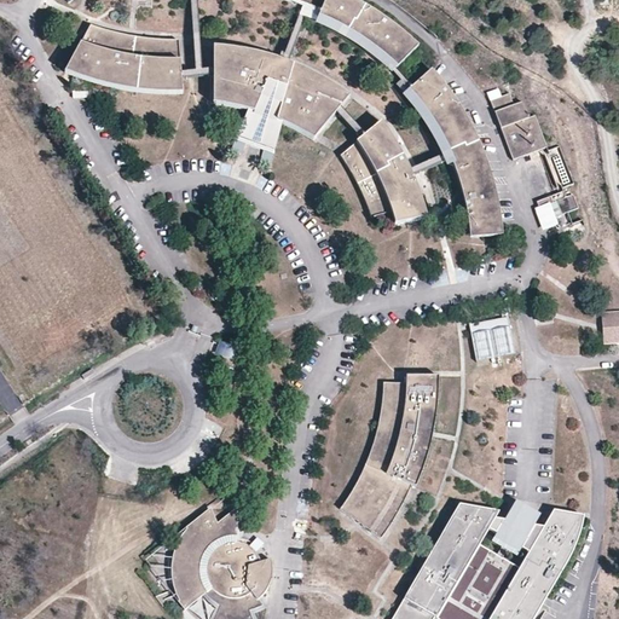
[(360,0),(324,0),(318,16),(334,23),(348,32),(370,46),(395,67),(418,44),(395,23),(379,10),(360,0)]
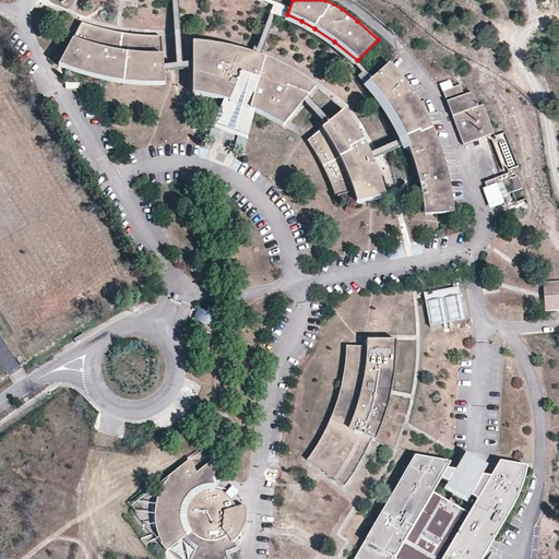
[(274,4),(271,15),(284,19),(287,8),(274,4)]
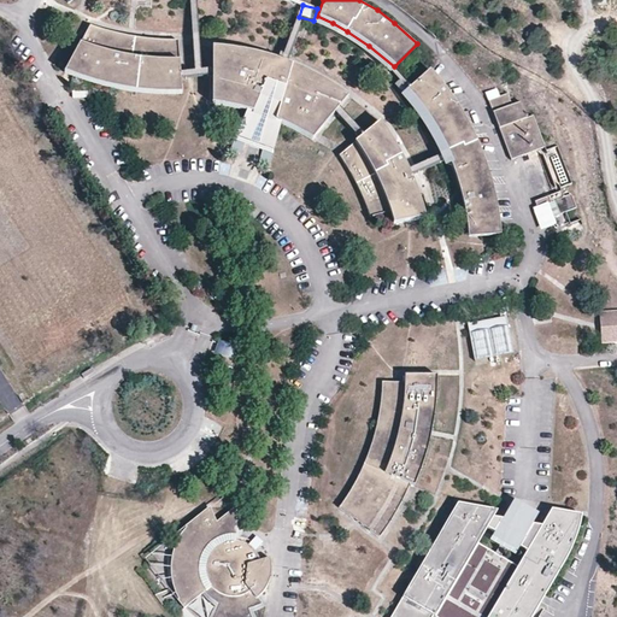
[(112,30),(92,23),(66,69),(82,76),(103,83),(121,87),(147,92),(182,90),(178,37),(152,39),(133,36),(112,30)]
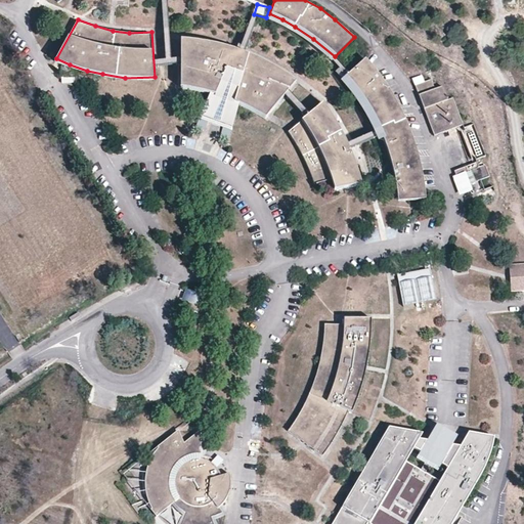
[(180,40),(180,50),(211,52),(231,57),(251,64),(266,72),(290,87),(296,80),(281,70),(269,62),(255,54),(239,49),(219,43),(204,41),(180,40)]
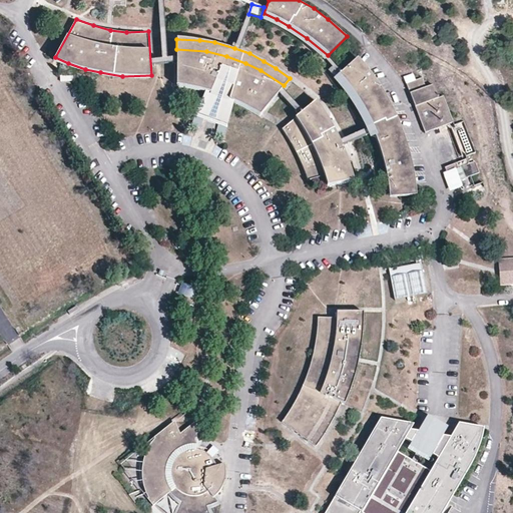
[(213,136),(222,140),(235,101),(261,115),(284,85),(261,70),(245,63),(226,56),(206,51),(176,49),(177,87),(190,88),(204,90),(188,126),(199,130),(205,113),(217,117),(213,136)]
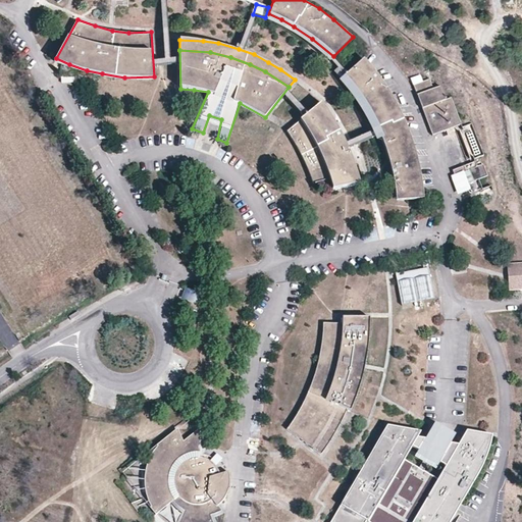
[(387,89),(374,72),(364,59),(343,76),(352,87),(359,97),(366,108),(377,131),(389,161),(397,192),(424,189),(417,154),(406,123),(387,89)]
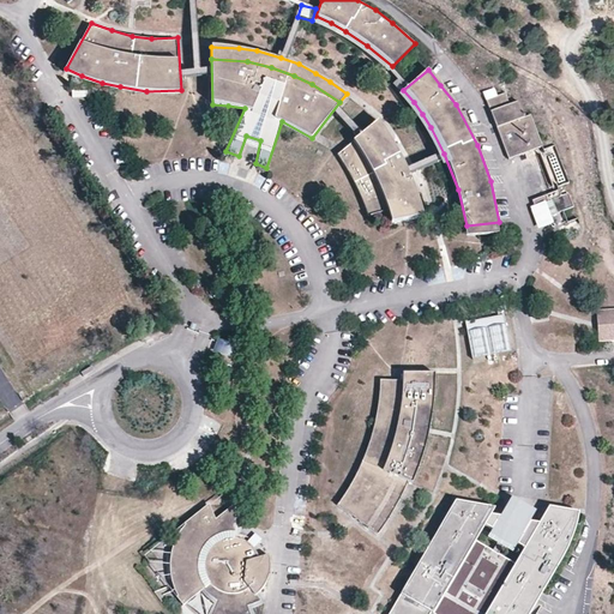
[(506,91),(486,98),(509,157),(542,144),(533,114),(524,115),(521,103),(518,100),(510,103),(506,91)]
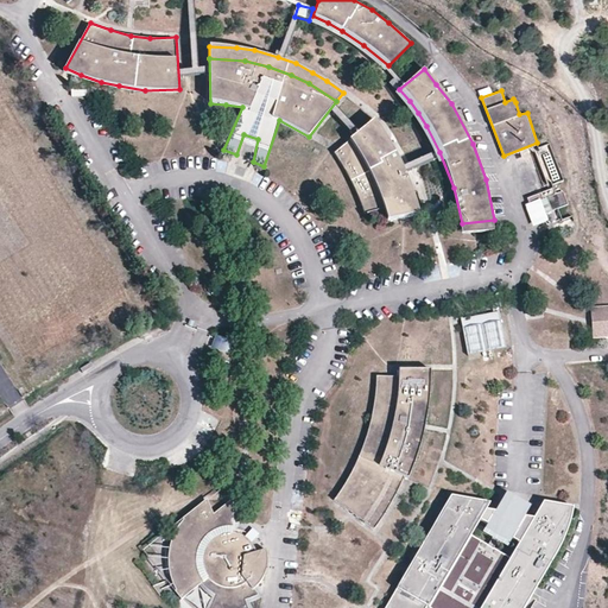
[(346,169),(352,182),(356,189),(366,214),(385,209),(388,221),(419,213),(416,194),(406,171),(396,151),(390,143),(373,120),(334,153),(346,169)]
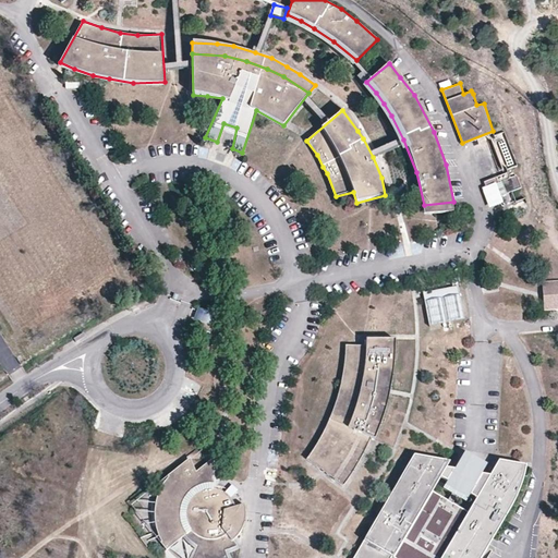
[(502,134),(492,140),(505,170),(517,165),(502,134)]
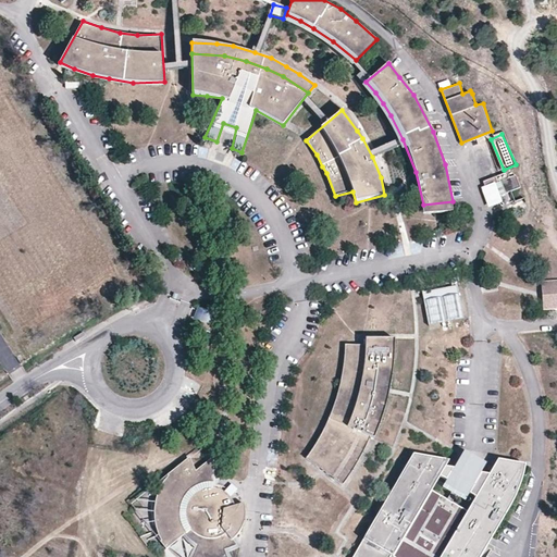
[(510,193),(503,174),(484,182),(492,201),(494,207),(500,205),(498,196),(510,193)]
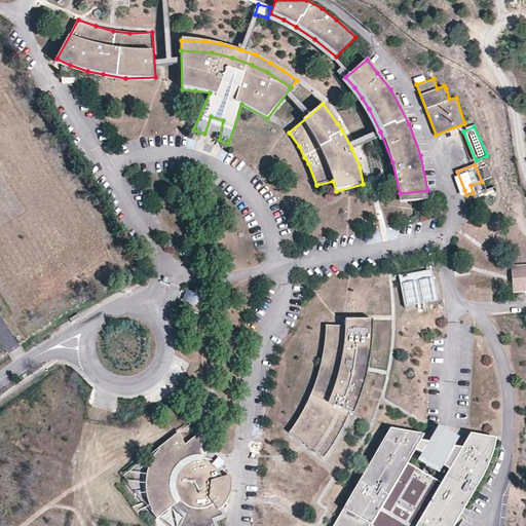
[(525,265),(512,266),(514,292),(525,291),(525,265)]
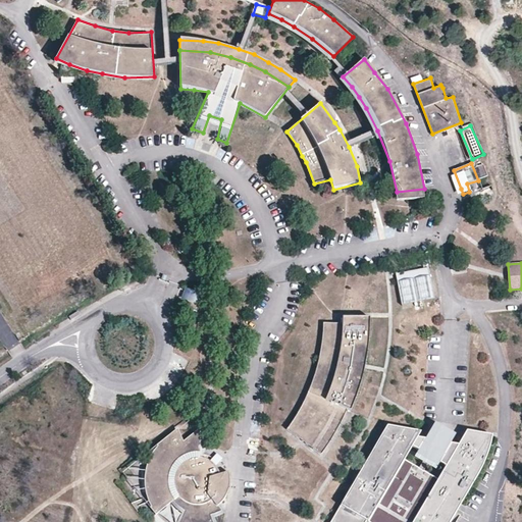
[(426,267),(394,273),(399,304),(430,299),(426,267)]
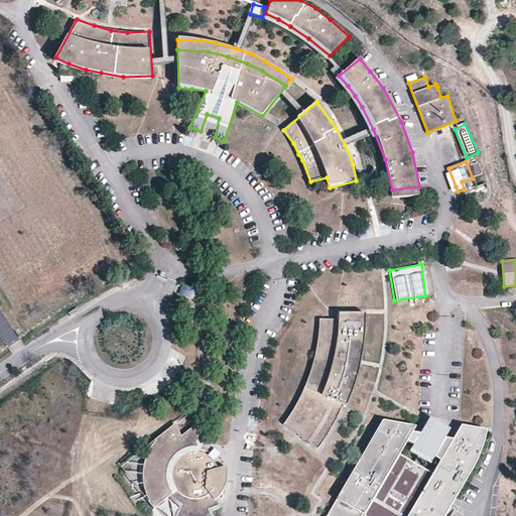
[(195,305),(199,295),(188,290),(183,300),(195,305)]
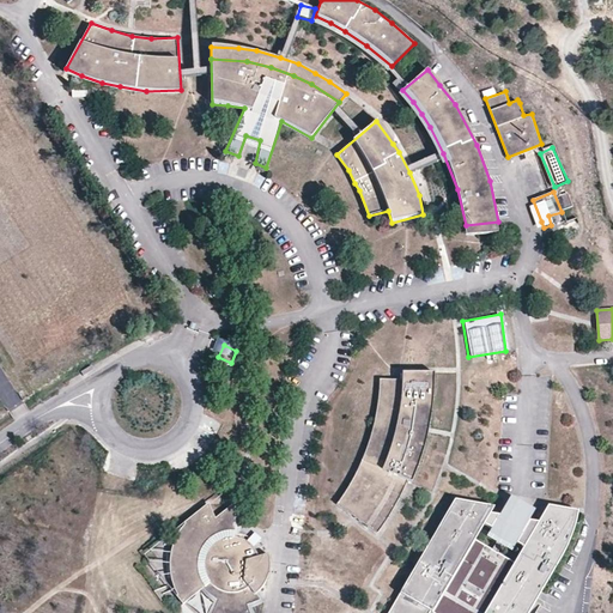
[(400,378),(376,380),(371,426),(364,448),(352,474),(335,504),(376,533),(404,487),(407,489),(413,475),(418,456),(423,437),(428,416),(431,374),(401,372),(400,378)]
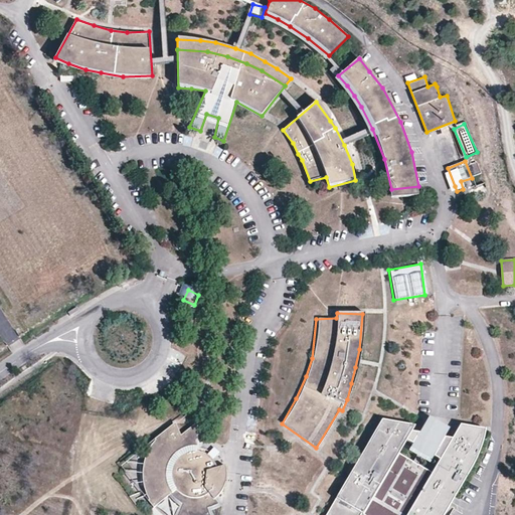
[(194,408),(174,423),(181,437),(194,426),(194,408)]
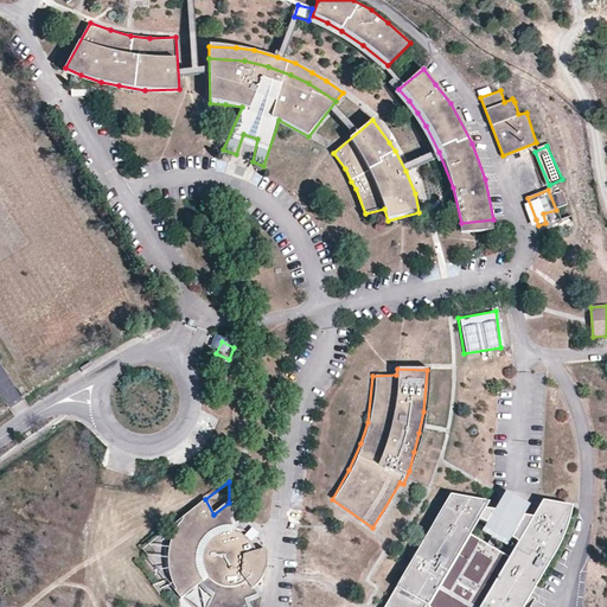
[(508,492),(486,529),(509,541),(529,504),(508,492)]
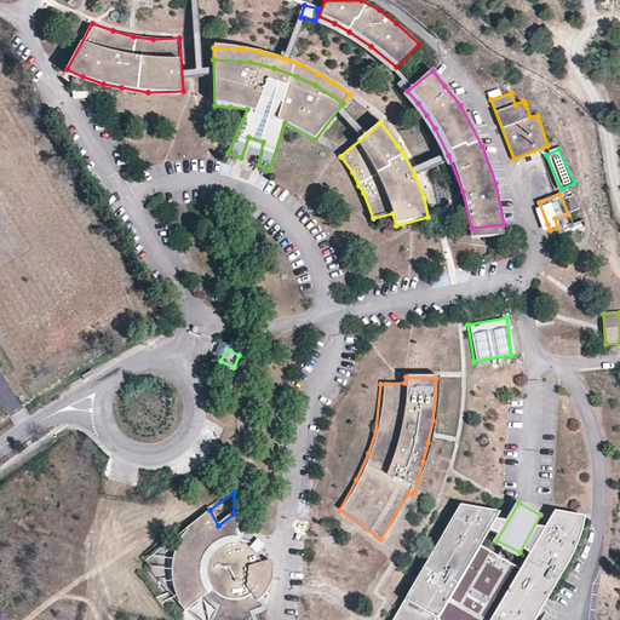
[(440,619),(535,619),(539,614),(554,590),(563,572),(573,552),(579,540),(581,532),(585,517),(555,514),(521,568),(483,546),(501,514),(459,506),(391,619),(440,619)]
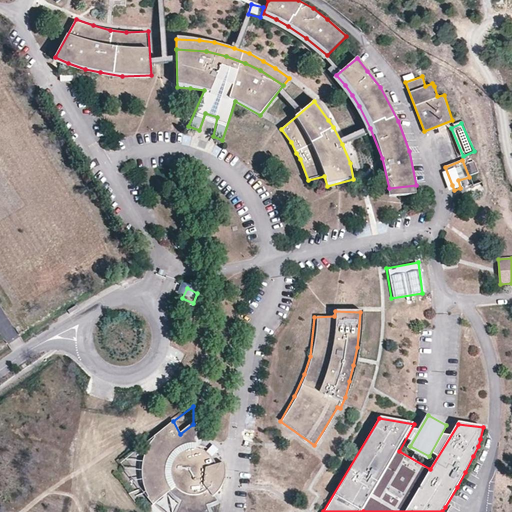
[(180,434),(173,421),(167,425),(158,434),(147,449),(143,460),(141,467),(142,478),(145,488),(149,499),(153,503),(174,488),(185,500),(181,511),(211,511),(210,509),(219,505),(214,496),(220,489),(223,483),(225,473),(225,462),(216,463),(213,458),(210,454),(202,449),(194,447),(193,424),(180,434)]
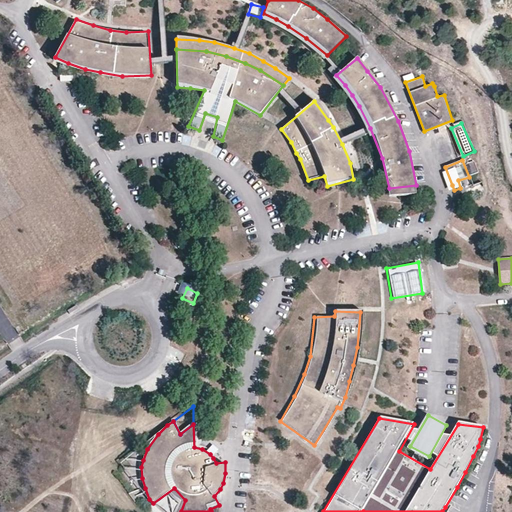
[(147,449),(158,434),(120,463),(149,499),(145,488),(142,478),(141,467),(143,460),(147,449)]
